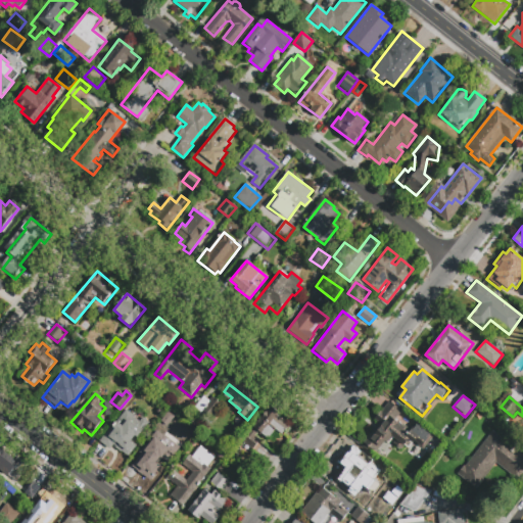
[(224,406),(208,425),(193,413),(205,397),(210,401),(214,398),(224,406)]
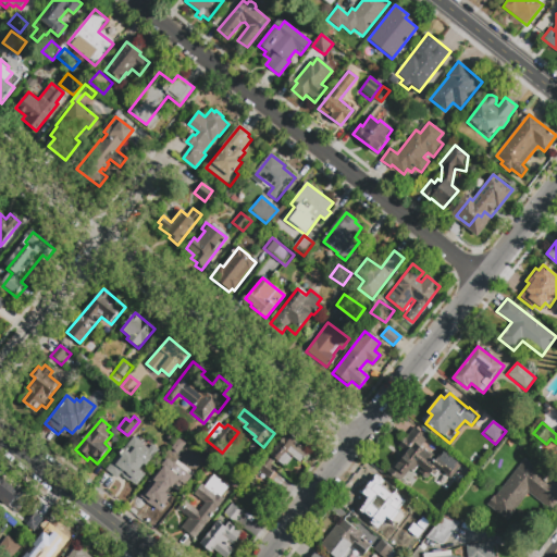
[(461,462),(448,478),(437,468),(429,479),(416,468),(407,479),(401,474),(396,481),(386,472),(404,450),(397,445),(413,426),(428,437),(421,446),(431,455),(430,456),(437,462),(446,450),(461,462)]
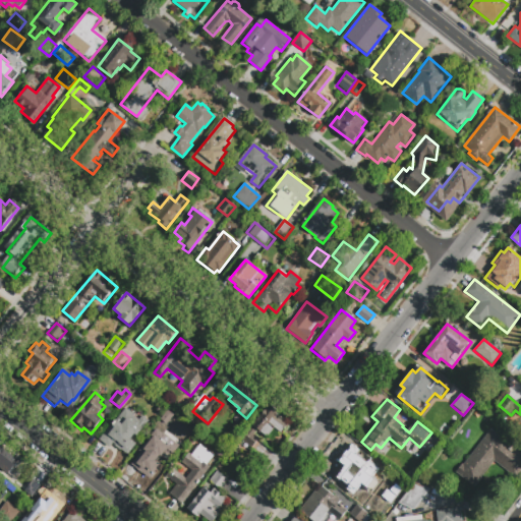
[(269,404),(280,412),(276,417),(287,426),(281,436),(274,429),(268,438),(252,425),(269,404)]
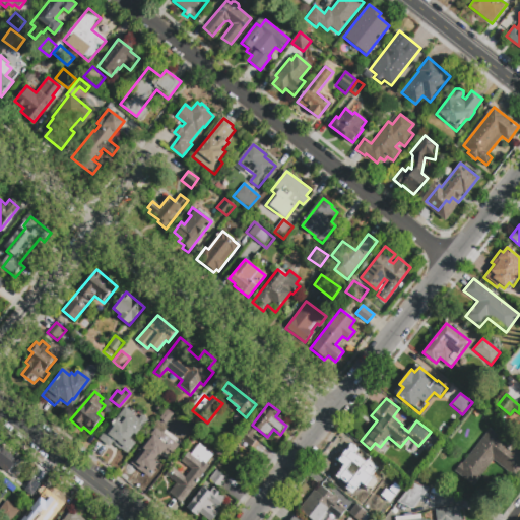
[(477,425),(466,416),(473,406),(484,414),(477,425)]
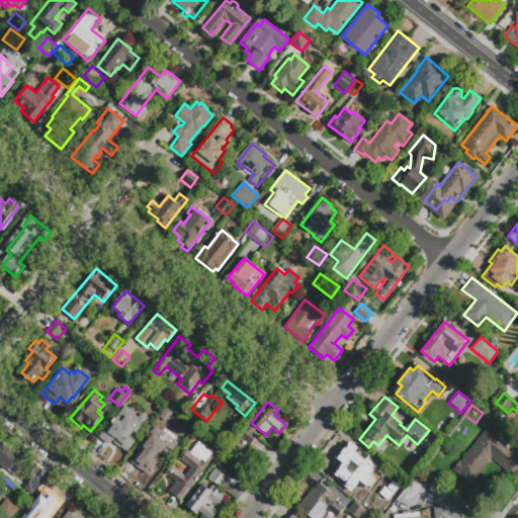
[(111,441),(105,449),(95,440),(108,424),(109,426),(124,407),(133,413),(136,409),(147,419),(136,433),(135,432),(131,437),(135,441),(125,452),(111,441)]
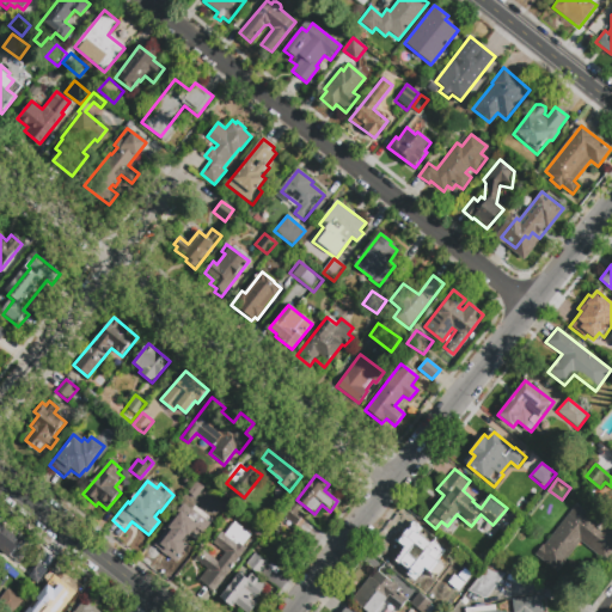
[(161,552),(148,543),(183,500),(196,510),(194,513),(206,522),(196,533),(188,526),(181,536),(188,543),(181,551),(170,542),(161,552)]
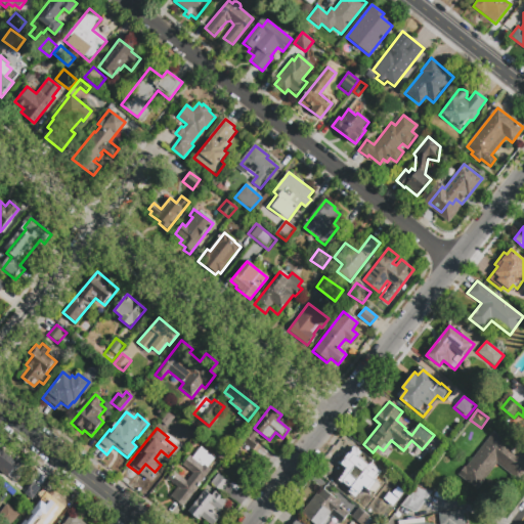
[(523,459),(523,471),(517,480),(496,464),(476,489),(450,470),(441,481),(429,471),(444,451),(465,468),(492,433),(523,459)]
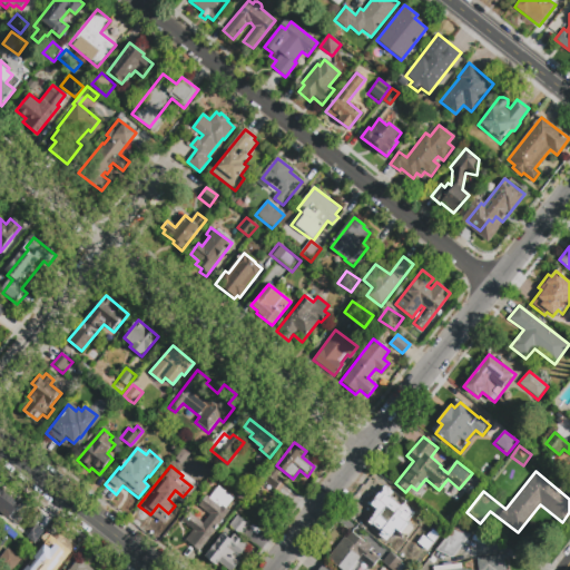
[(271,472),(283,481),(275,490),(264,481),(271,472)]
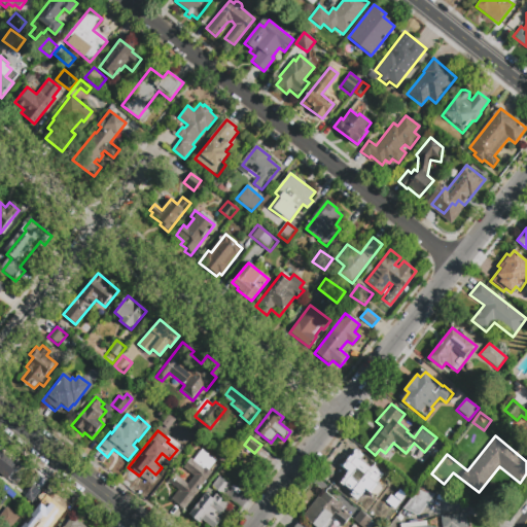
[(183,508),(171,498),(178,489),(173,485),(179,478),(185,483),(192,475),(184,469),(194,458),(195,459),(202,450),(216,461),(209,470),(212,472),(183,508)]
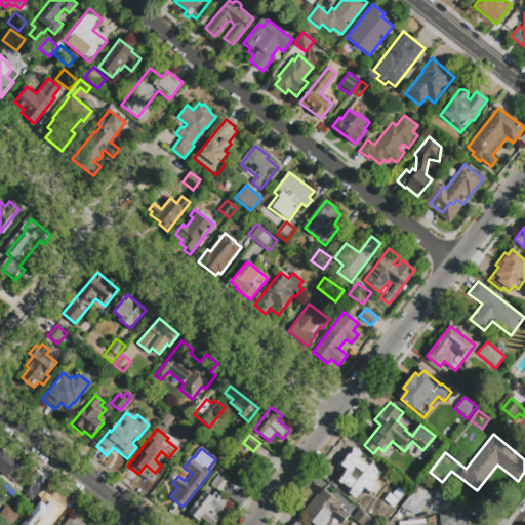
[(17,466),(6,480),(0,474),(0,449),(3,452),(2,453),(17,466)]
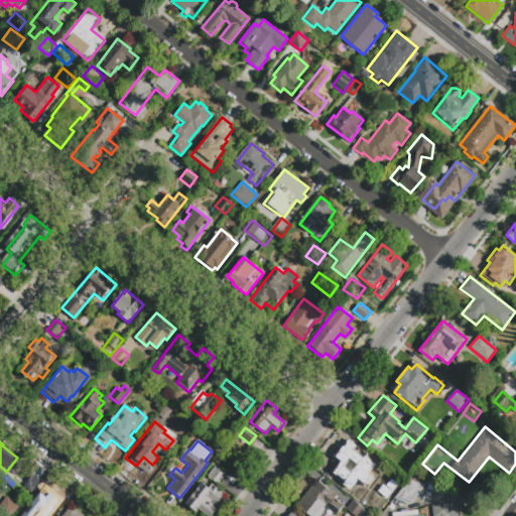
[(333,461),(340,452),(346,457),(353,446),(367,459),(367,460),(373,465),(371,467),(373,469),(369,475),(366,473),(361,478),(359,477),(349,489),(337,480),(345,471),(333,461)]
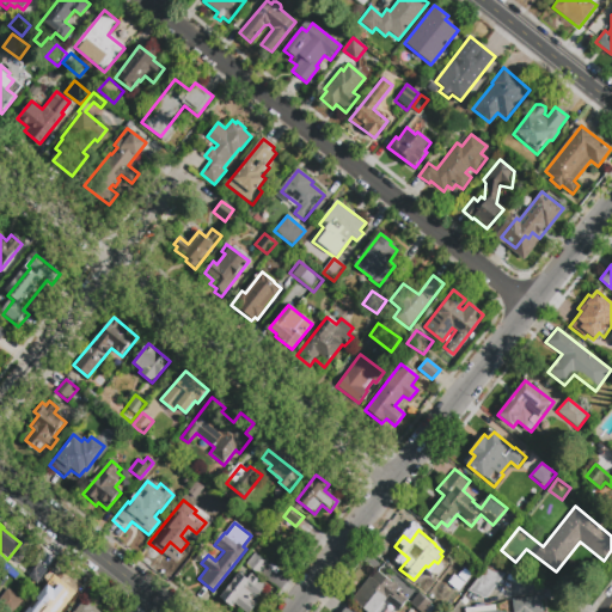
[(258,575),(245,564),(255,554),(268,564),(258,575)]
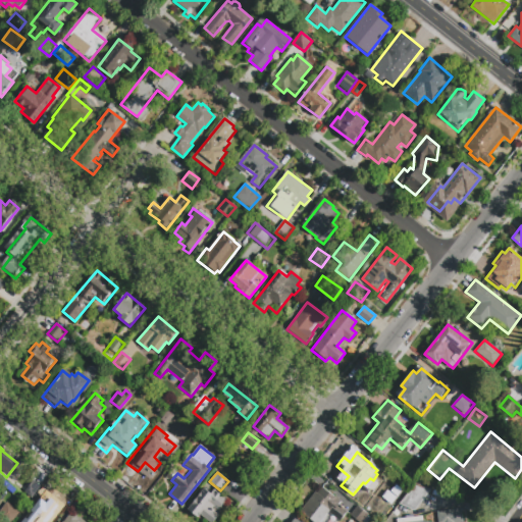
[(18,491),(32,474),(42,482),(29,499),(18,491)]
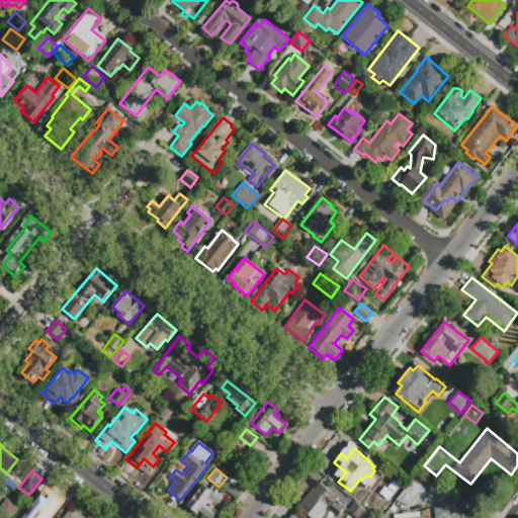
[(426,487),(411,507),(395,501),(411,481),(426,487)]
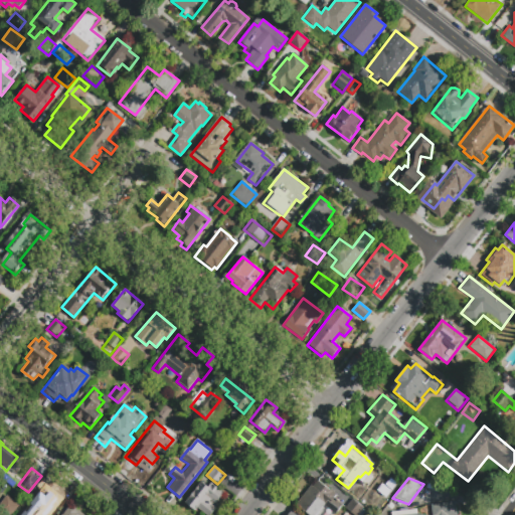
[(6,499),(0,494),(0,488),(7,479),(16,486),(6,499)]
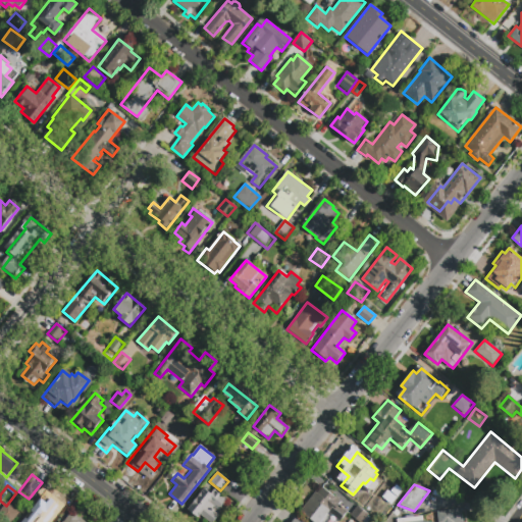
[(212,487),(221,496),(219,498),(225,503),(219,511),(222,513),(214,521),(208,521),(200,515),(198,518),(187,509),(203,488),(208,492),(212,487)]
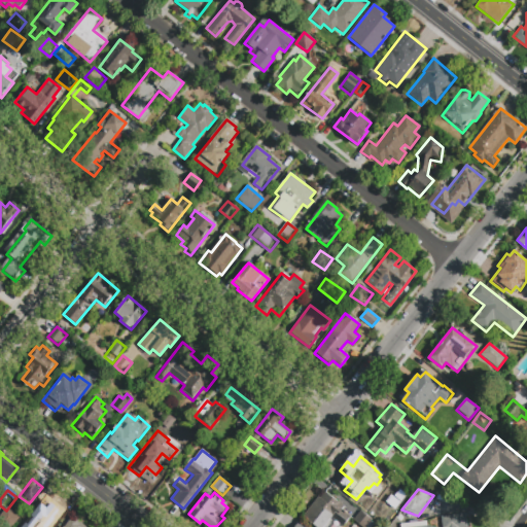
[(350,517),(342,526),(339,524),(336,526),(316,526),(303,517),(318,497),(319,498),(324,492),(343,506),(341,511),(350,517)]
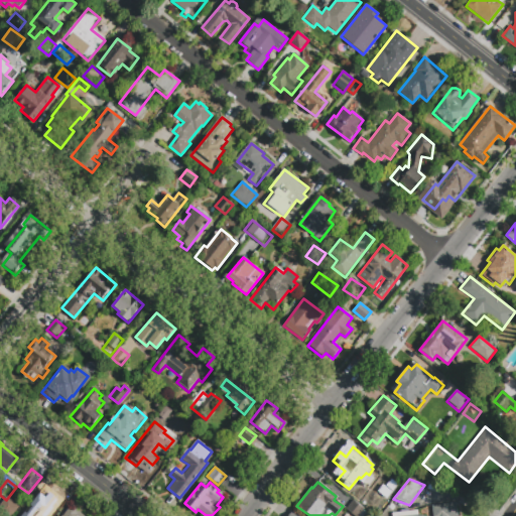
[(50,489),(63,499),(50,515),(41,515),(29,506),(36,497),(41,501),(50,489)]
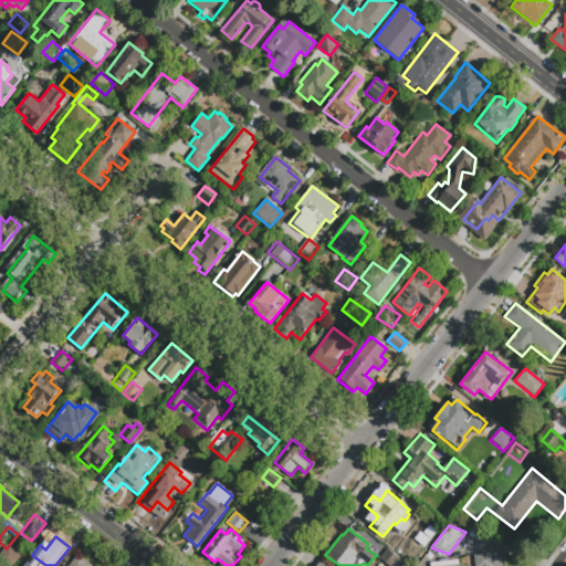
[(398,557),(390,565),(388,565),(379,557),(386,548),(398,557)]
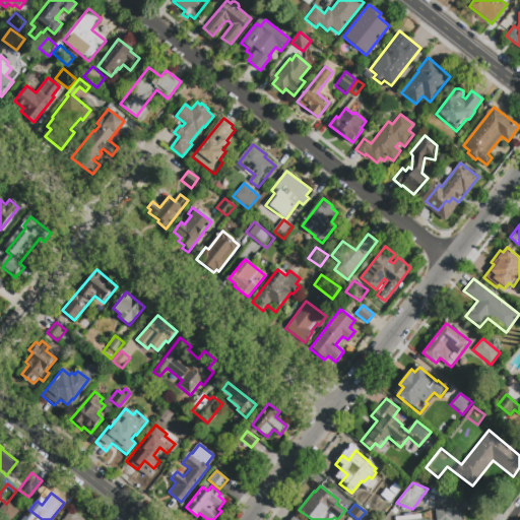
[(460,507),(461,519),(416,519),(425,519),(431,519),(436,519),(436,510),(460,507)]
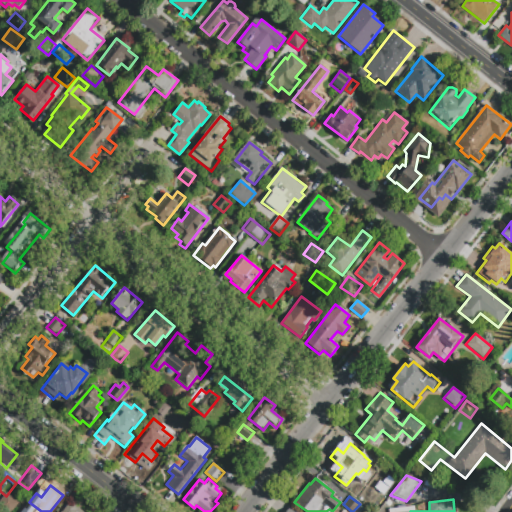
[(61,511),(70,501),(83,511),(61,511)]
